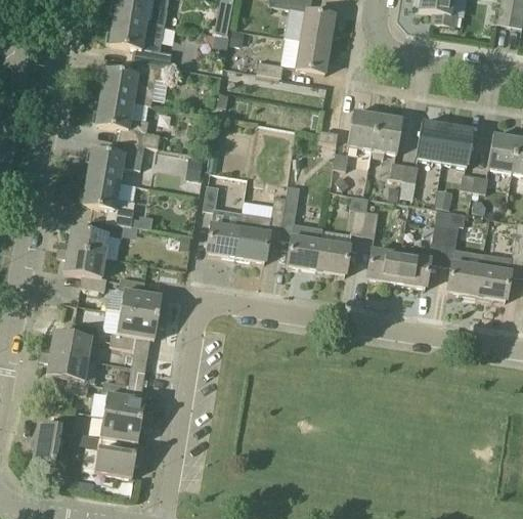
[(116,0),(114,16),(164,25),(167,0),(116,0)]
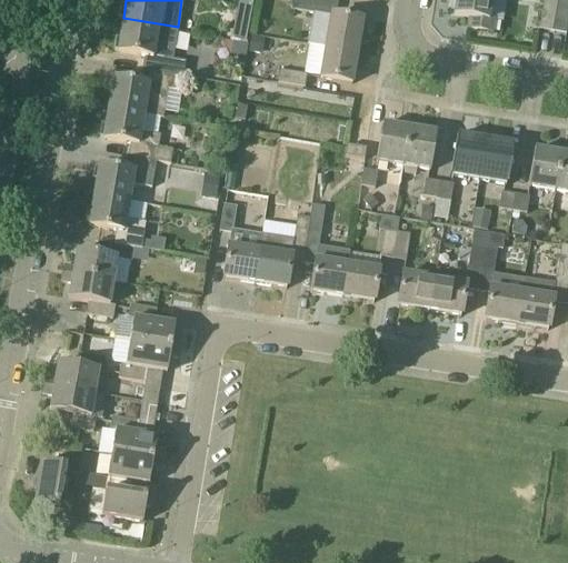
[(364,18),(331,12),(327,12),(329,0),(292,0),(291,6),(314,10),(308,40),(326,43),(358,49),(364,18)]
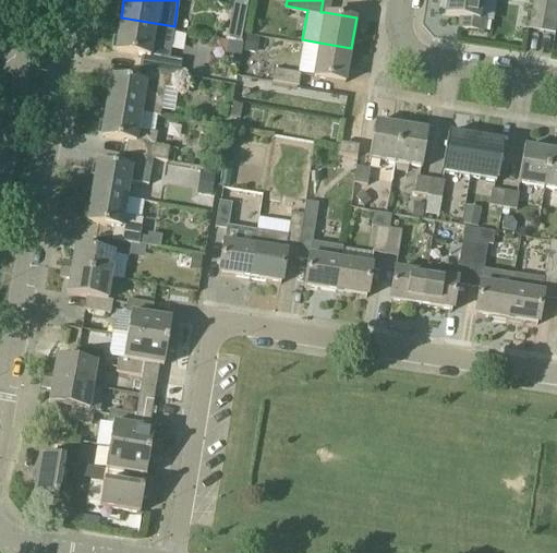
[(446,0),(445,11),(460,13),(458,26),(484,31),(486,16),(480,15),(482,0),(446,0)]
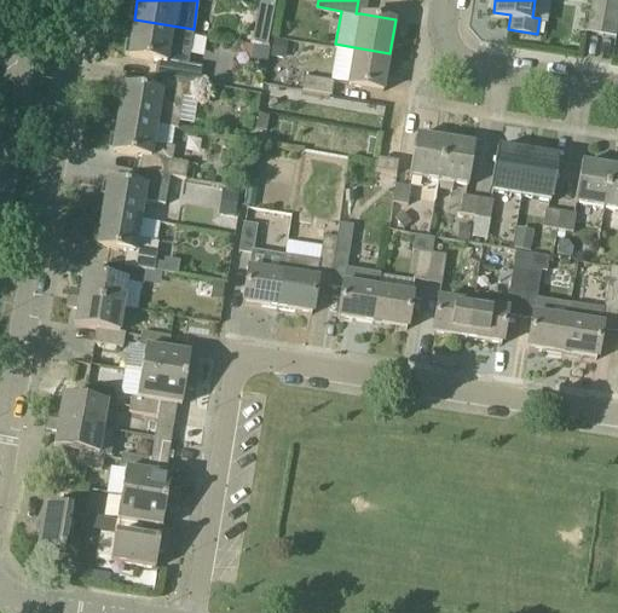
[(591,0),(588,28),(602,30),(607,0),(591,0)]
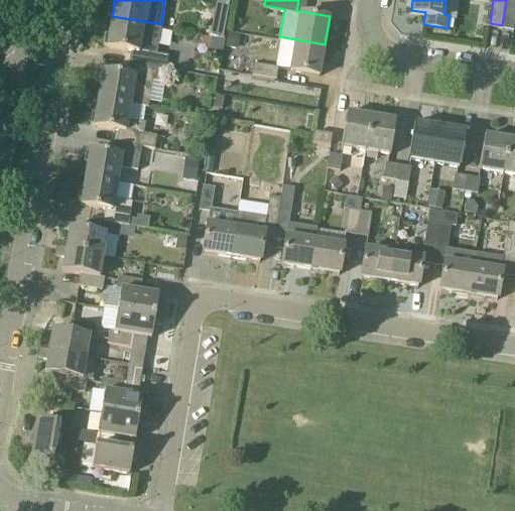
[(506,0),(502,25),(513,27),(514,19),(514,0),(506,0)]
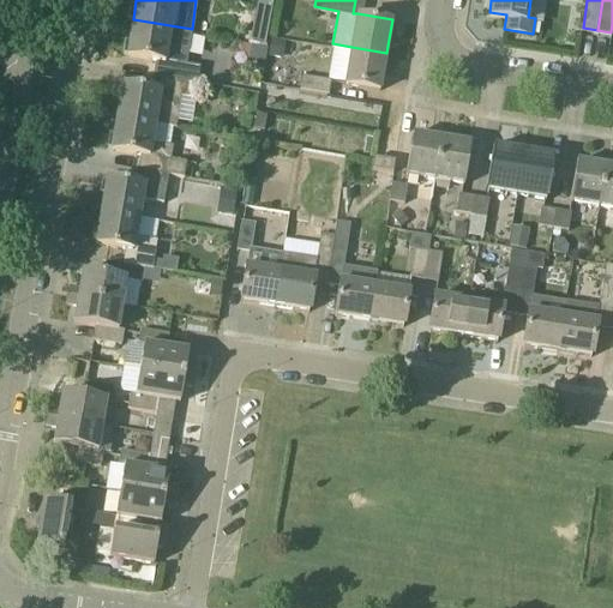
[(192,30),(192,29),(133,19),(127,52),(156,56),(154,72),(198,79),(202,64),(186,61),(188,48),(192,30)]
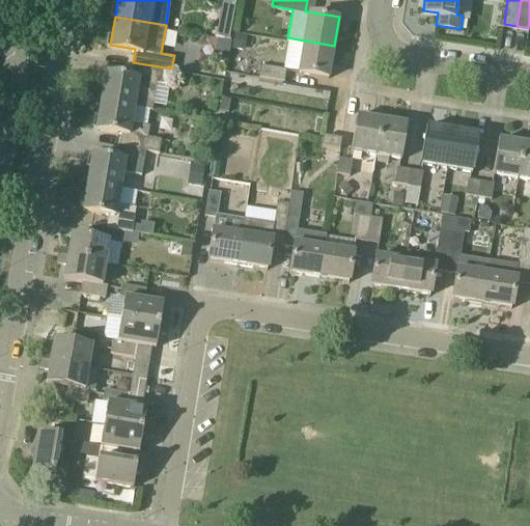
[(235,30),(233,45),(245,47),(247,32),(235,30)]
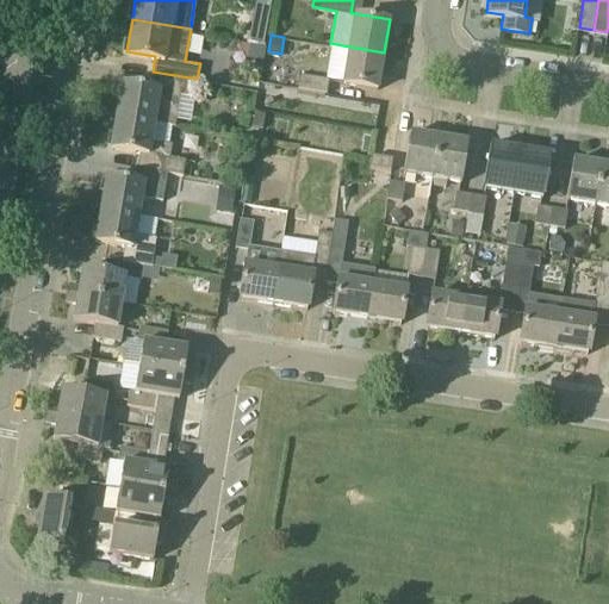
[(262,58),(265,43),(250,41),(248,55),(262,58)]
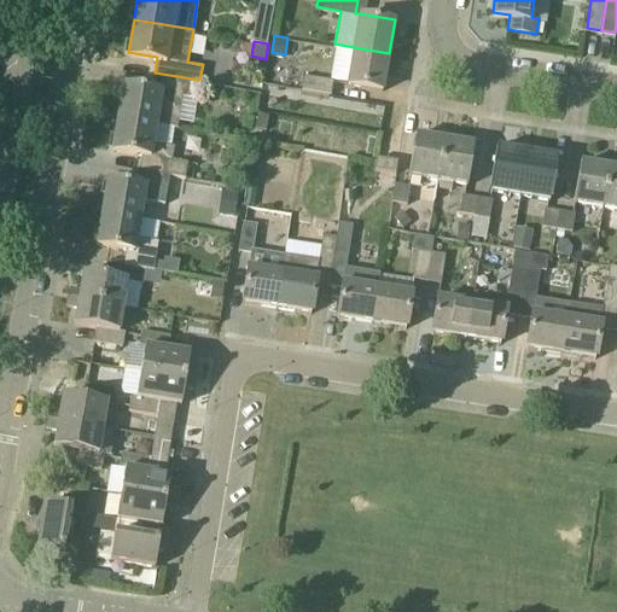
[(354,47),(348,81),(383,87),(389,53),(354,47)]
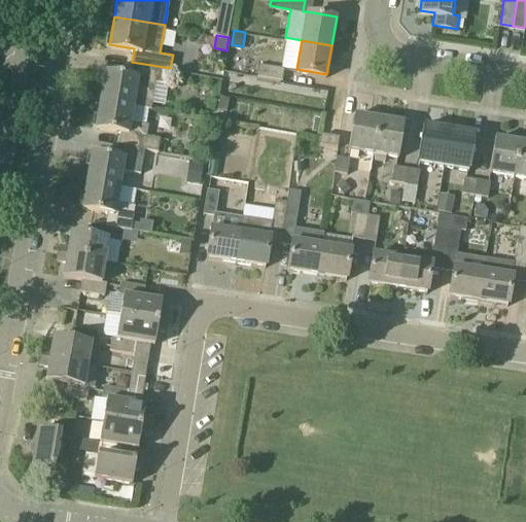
[(132,62),(130,74),(105,70),(101,98),(149,106),(152,106),(156,79),(168,81),(170,68),(132,62)]
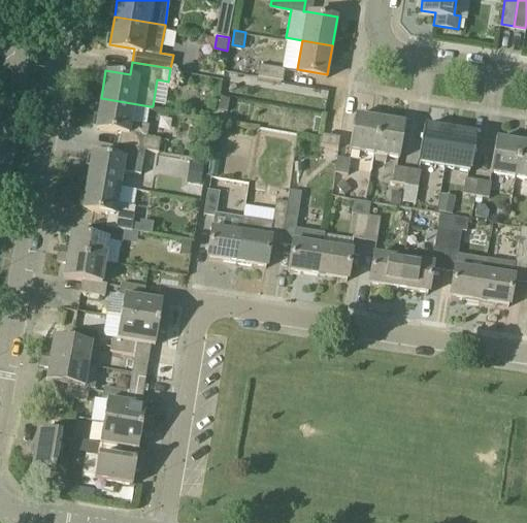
[(286,66),(260,62),(258,74),(284,78),(286,66)]
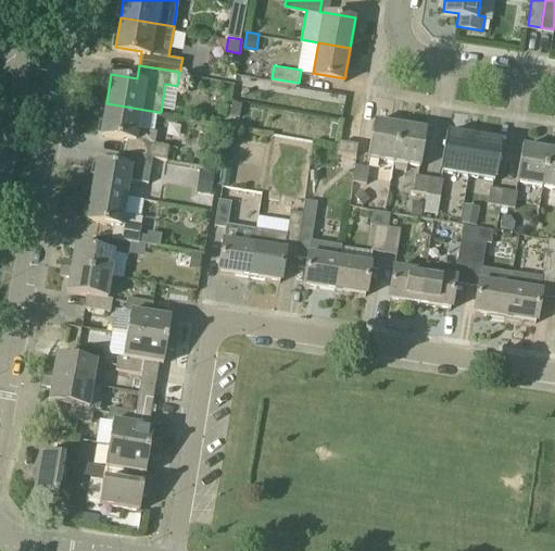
[(242,101),(234,99),(230,113),(240,115),(242,101)]
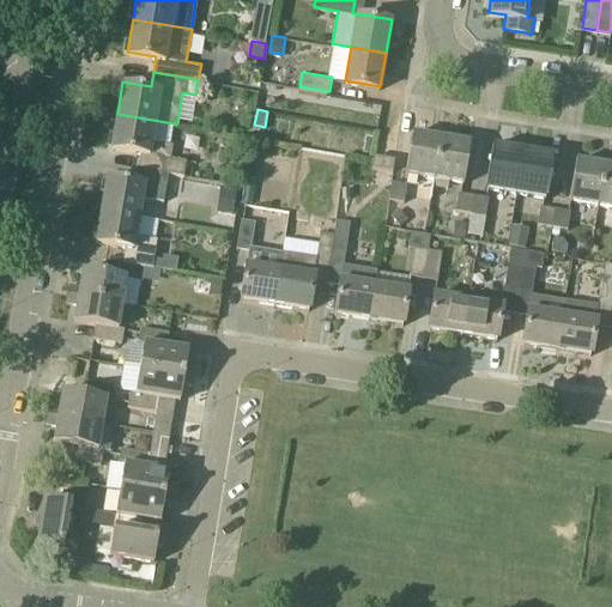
[(187,158),(171,156),(173,141),(171,141),(174,123),(117,114),(111,146),(141,151),(139,165),(169,170),(185,174),(187,158)]
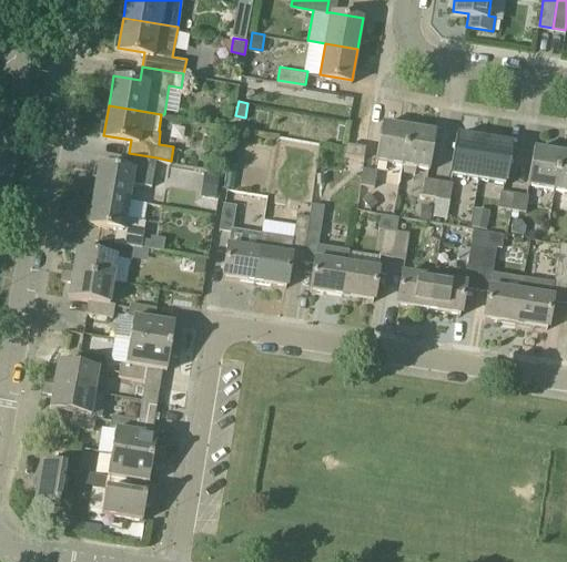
[(409,125),(382,121),(375,156),(388,159),(385,177),(401,181),(403,161),(409,125)]
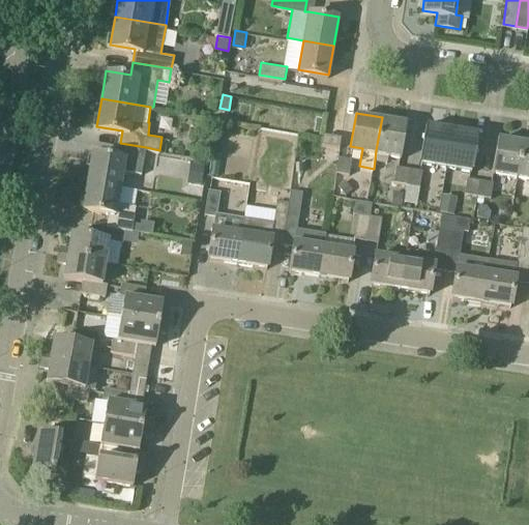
[(376,150),(402,154),(407,121),(382,117),(376,150)]
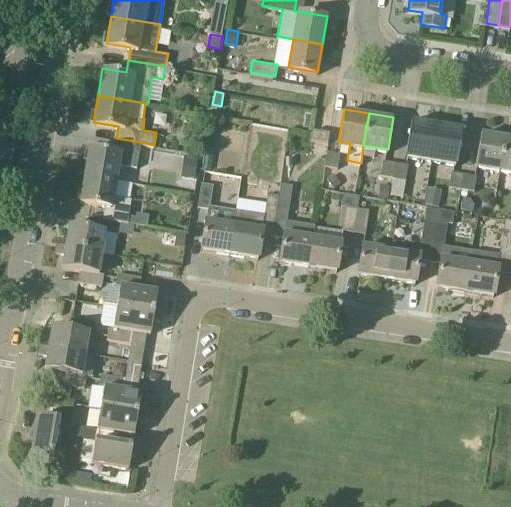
[(436,124),(413,120),(407,153),(431,157),(436,124)]
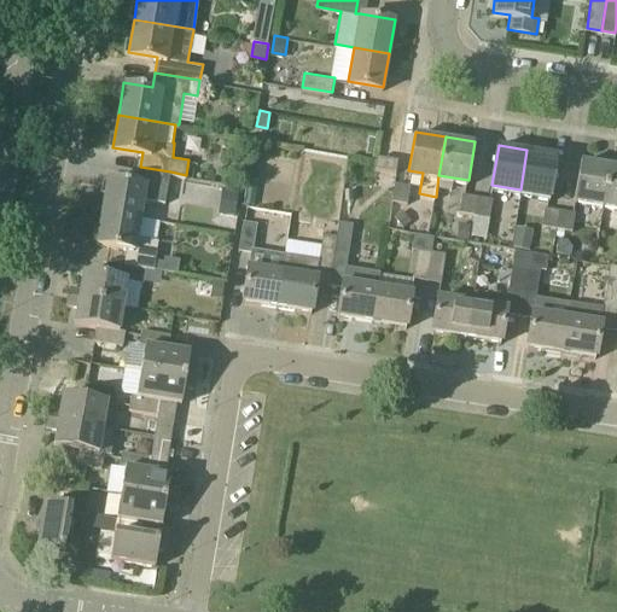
[(527,150),(521,190),(549,194),(557,155),(527,150)]
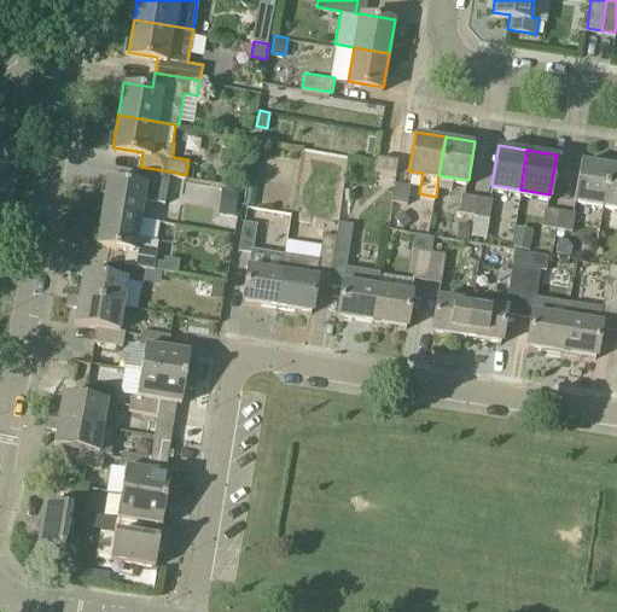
[(399,157),(378,155),(377,157),(376,165),(396,169),(399,157)]
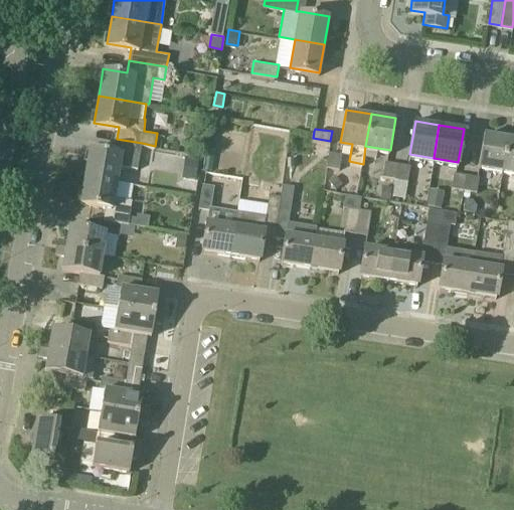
[(508,137),(484,133),(478,166),(502,170),(508,137)]
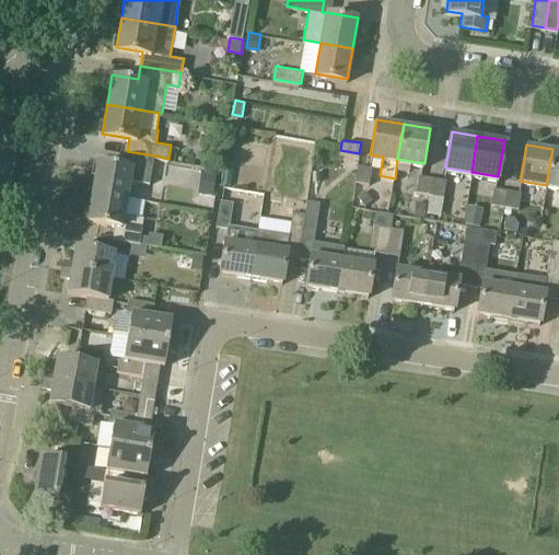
[(558,149),(552,149),(546,185),(558,187),(558,149)]
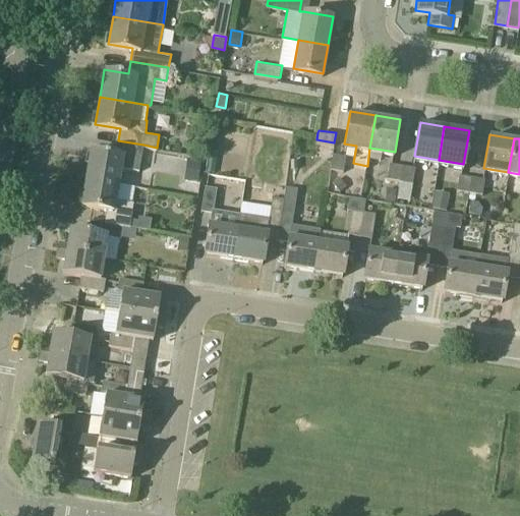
[(143,145),(118,140),(116,153),(91,149),(87,176),(119,181),(122,166),(139,169),(143,145)]
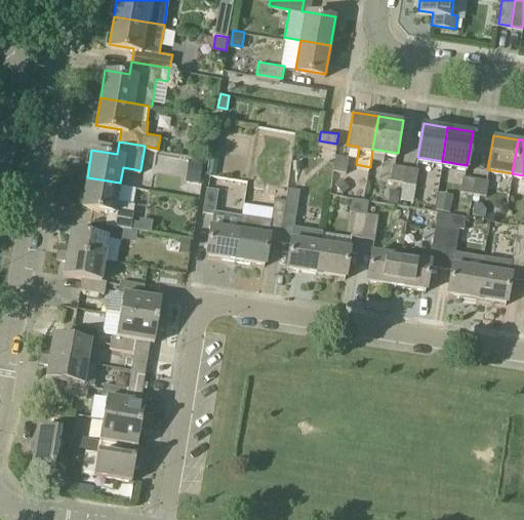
[(333,169),(347,170),(349,155),(335,154),(334,162),(333,169)]
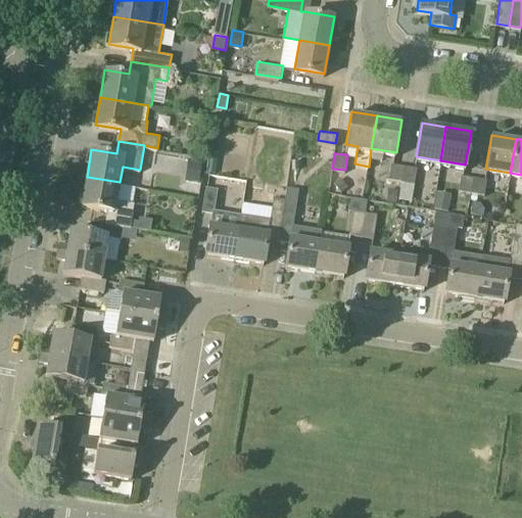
[(189,157),(186,172),(200,174),(202,159),(189,157)]
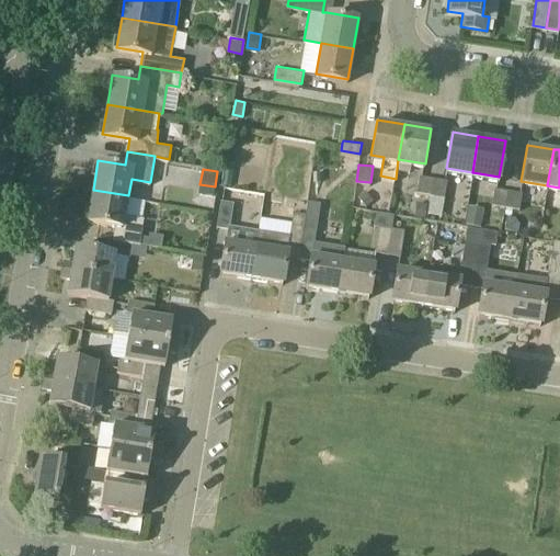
[(418,190),(431,193),(434,176),(420,173),(418,190)]
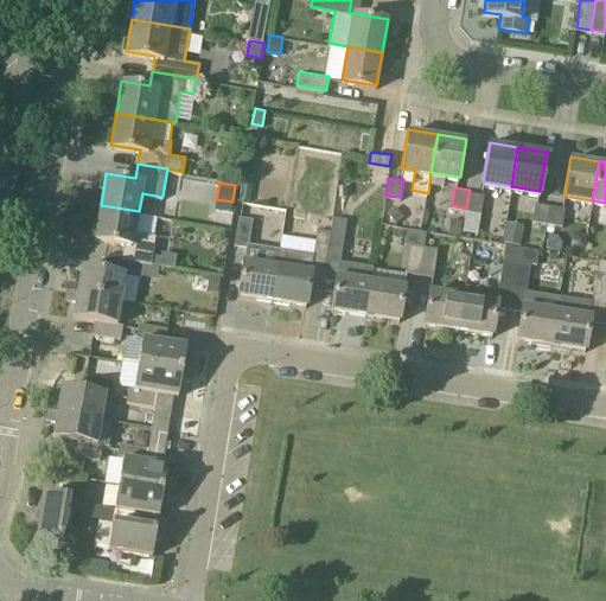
[(466,209),(482,210),(484,192),(470,190),(466,209)]
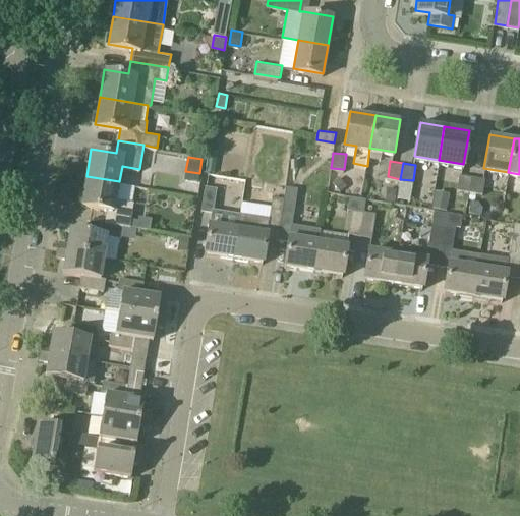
[(470,190),(472,175),(460,172),(457,188),(470,190)]
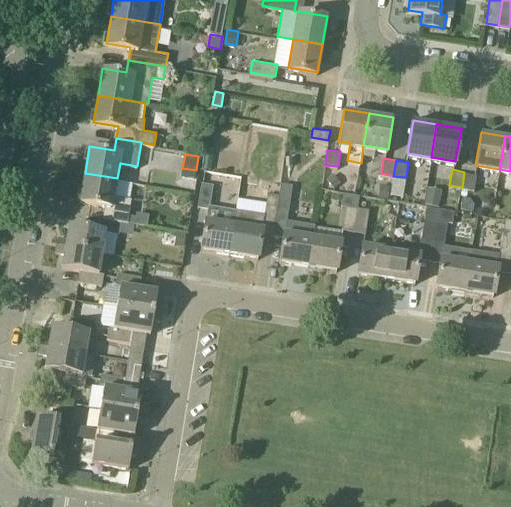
[(326,177),(335,186),(341,180),(333,171),(326,177)]
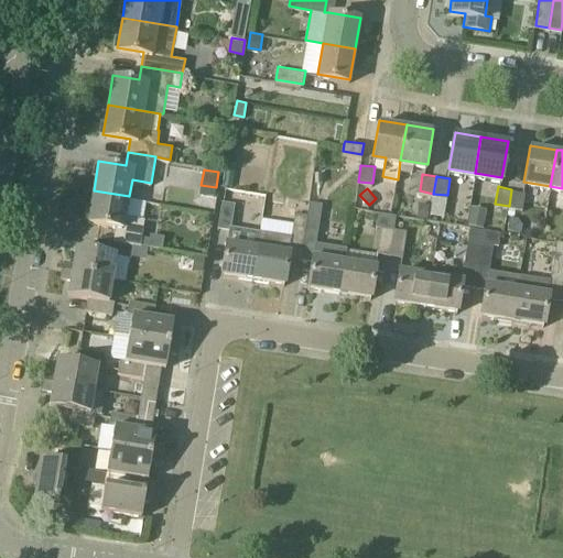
[(526,192),(511,189),(509,206),(523,208),(526,192)]
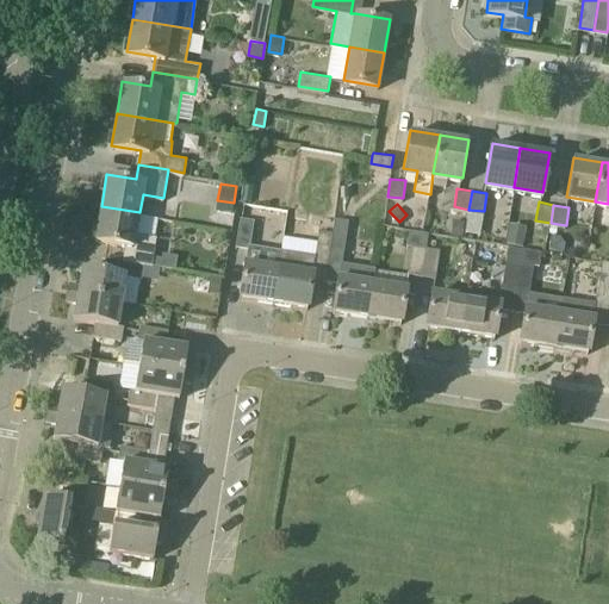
[(135,260),(153,262),(157,235),(137,231),(140,212),(101,206),(95,238),(125,243),(122,259),(135,260)]
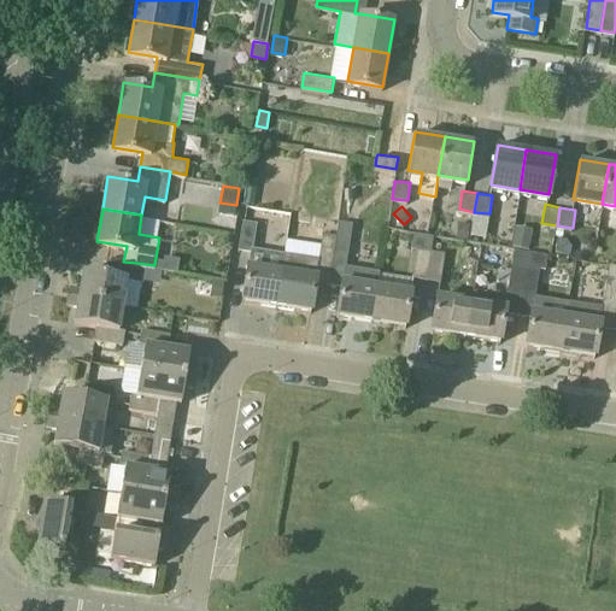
[(258,221),(244,218),(239,247),(253,250),(258,221)]
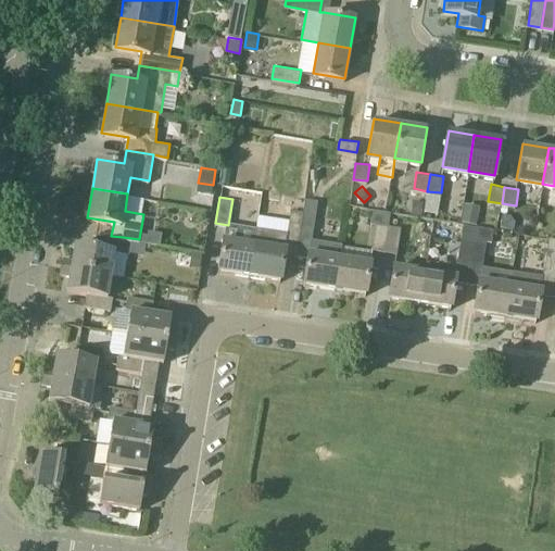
[(305,199),(303,210),(315,212),(317,199),(316,199),(305,197),(305,199)]
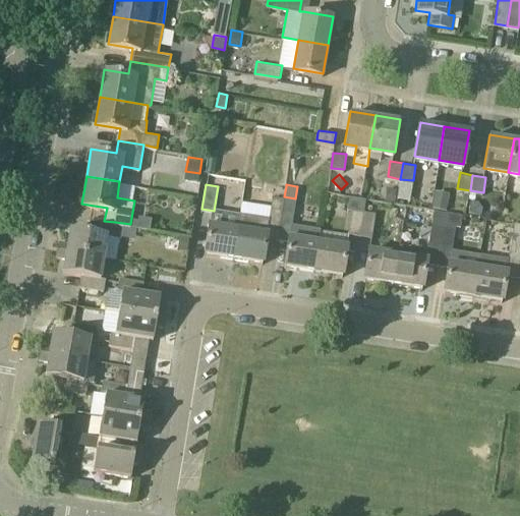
[(397,186),(396,186),(389,185),(388,184),(385,198),(395,201),(397,186)]
